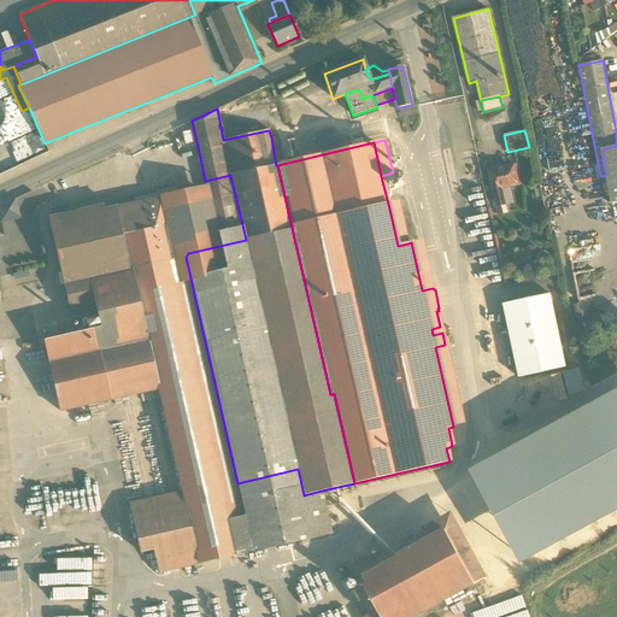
[(616,204),(616,146),(601,150),(606,175),(612,205),(616,204)]
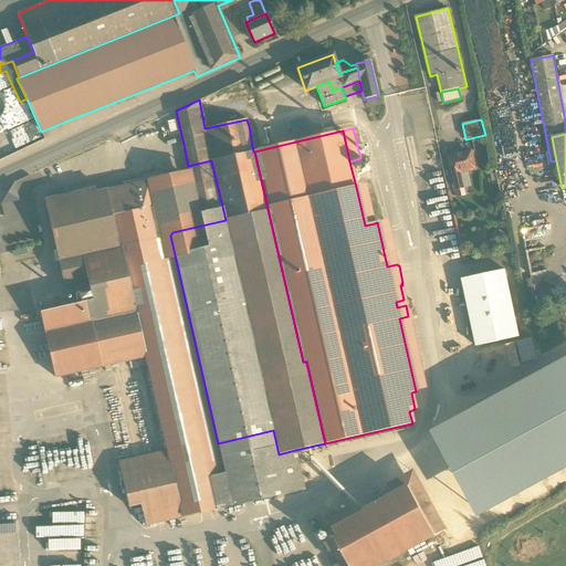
[(449,156),(457,191),(461,190),(464,189),(461,174),(475,170),(471,152),(449,156)]
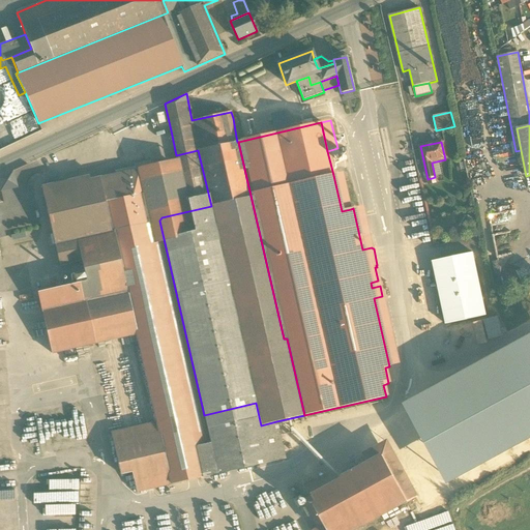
[(280,436),(276,421),(261,425),(256,403),(204,415),(159,221),(162,217),(211,206),(198,150),(176,155),(177,159),(179,171),(162,175),(158,164),(151,166),(151,165),(136,169),(137,171),(127,173),(127,174),(90,181),(89,177),(42,188),(59,265),(82,260),(84,271),(83,271),(84,276),(80,277),(80,281),(80,284),(37,293),(52,353),(137,333),(156,422),(111,434),(120,474),(131,472),(136,493),(285,460),(280,436)]
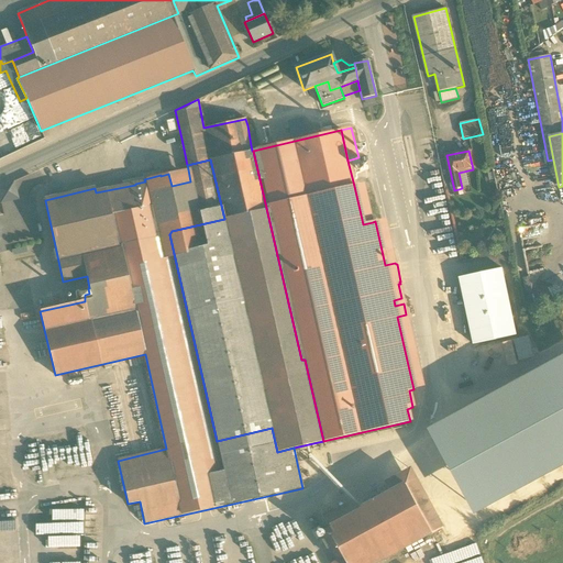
[(188,169),(161,175),(161,176),(168,174),(172,186),(190,181),(188,169)]
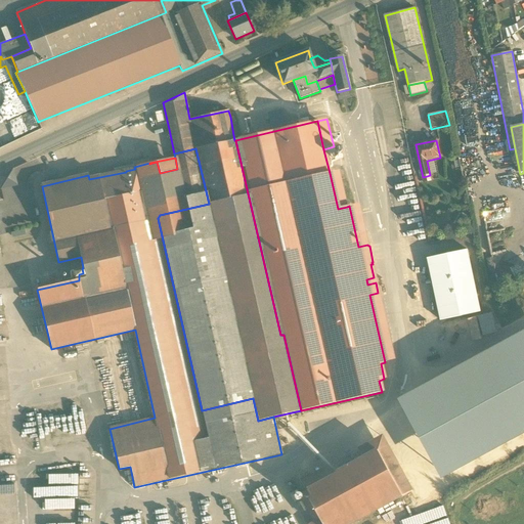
[(16,184),(13,169),(0,175),(0,186),(0,188),(16,184)]
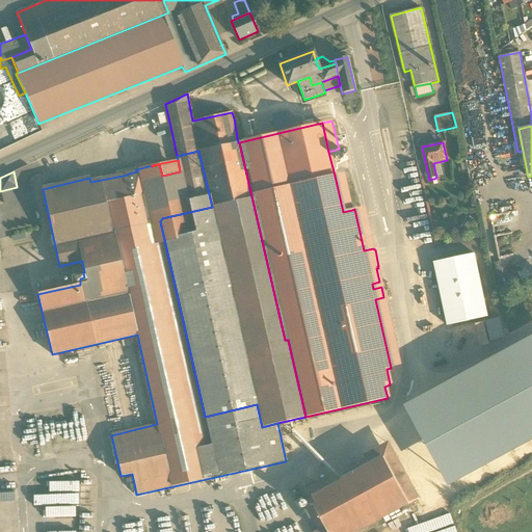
[(344,173),(335,176),(343,212),(352,210),(344,173)]
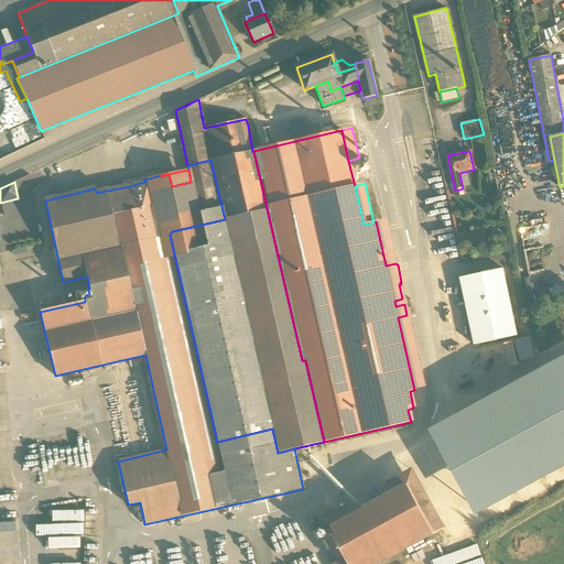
[(386,219),(376,221),(386,266),(396,263),(386,219)]
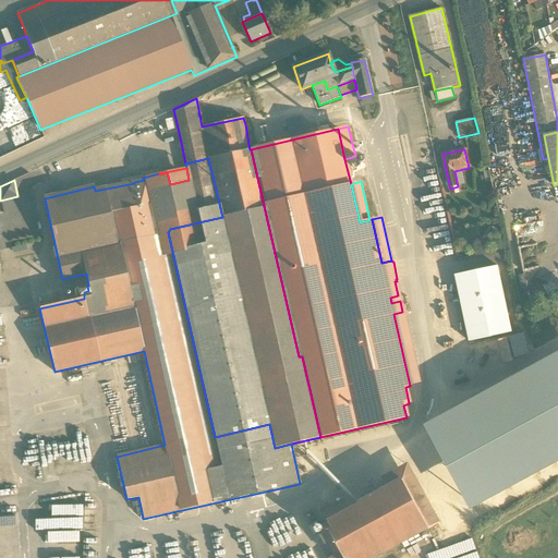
[(498,266),(455,276),(469,341),(512,332),(498,266)]
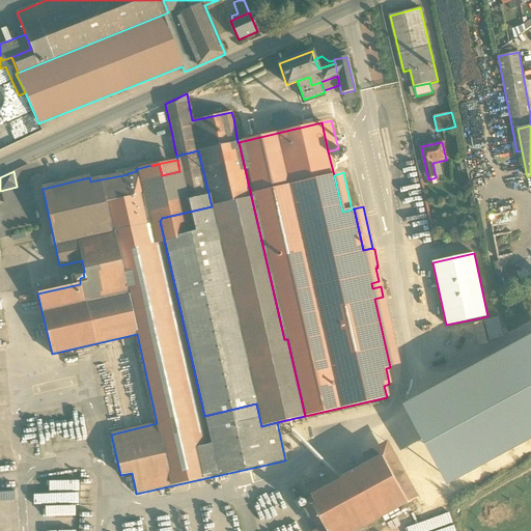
[(399,365),(381,281),(379,281),(371,283),(372,288),(381,286),(383,297),(374,299),(390,367),(399,365)]
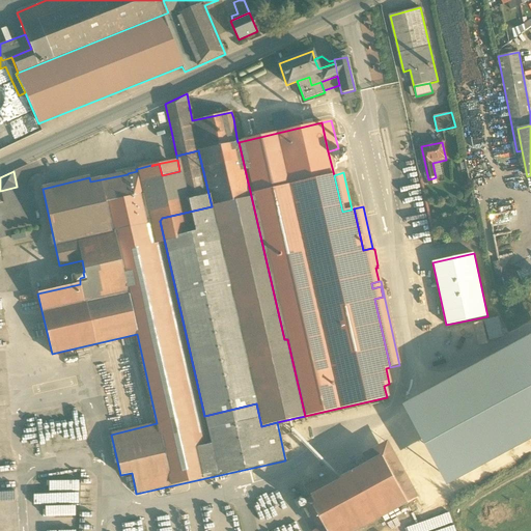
[(494,326),(451,344),(455,355),(499,336),(494,326)]
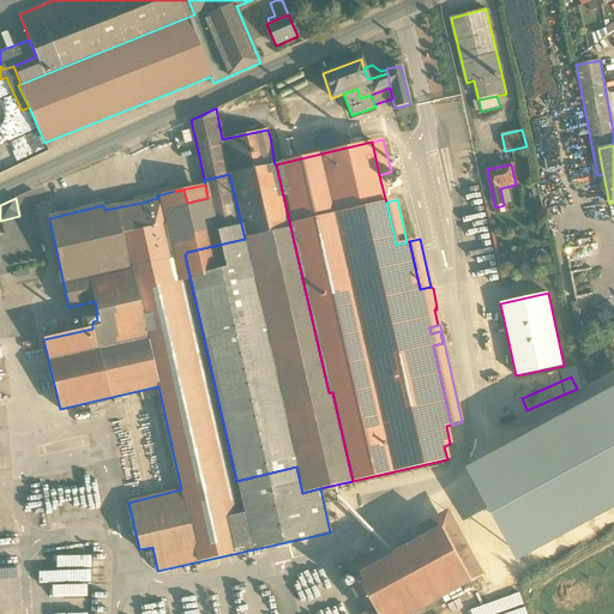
[(613,390),(468,469),(474,471),(613,395),(613,390)]
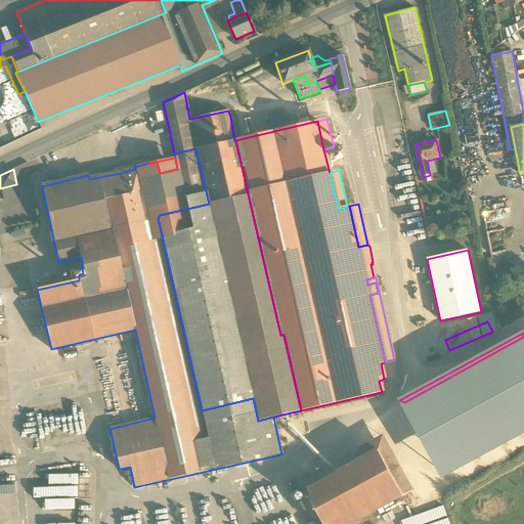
[(523,337),(404,402),(444,475),(523,430),(523,337)]
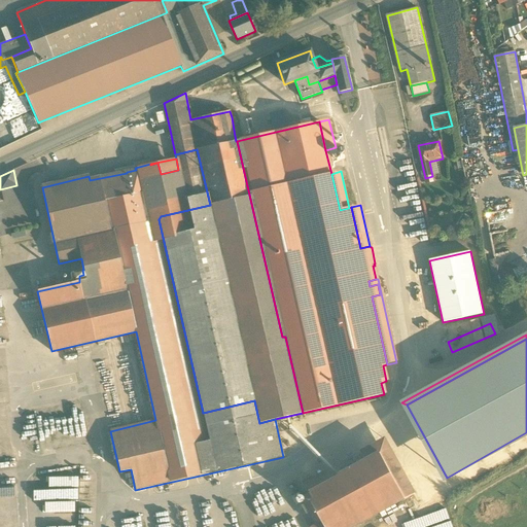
[(445,483),(447,478),(407,405),(401,402),(445,483)]
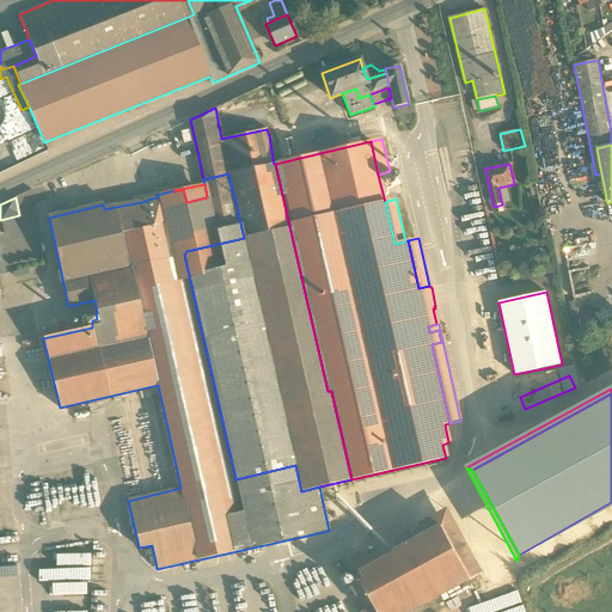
[(611,508),(611,502),(519,555),(516,561),(611,508)]
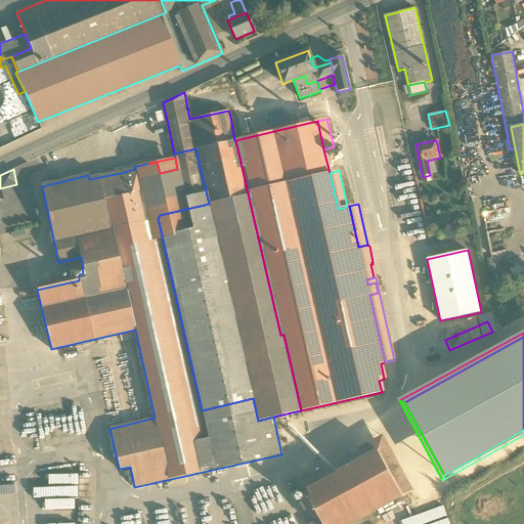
[(359,450),(363,459),(379,451),(403,496),(411,491),(383,438),(359,450)]
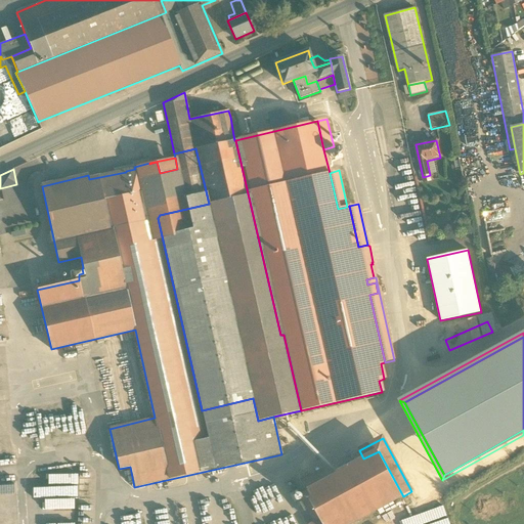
[(328,479),(306,490),(316,511),(313,512),(313,513),(311,514),(314,521),(320,518),(323,523),(352,523),(403,496),(379,451),(363,459),(328,479)]
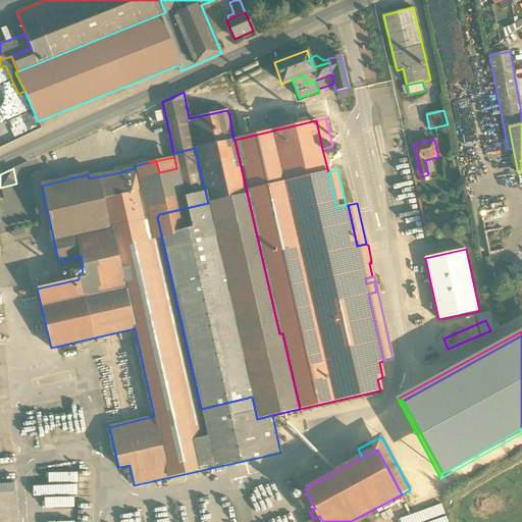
[(300,480),(305,488),(326,477),(322,468),(300,480)]
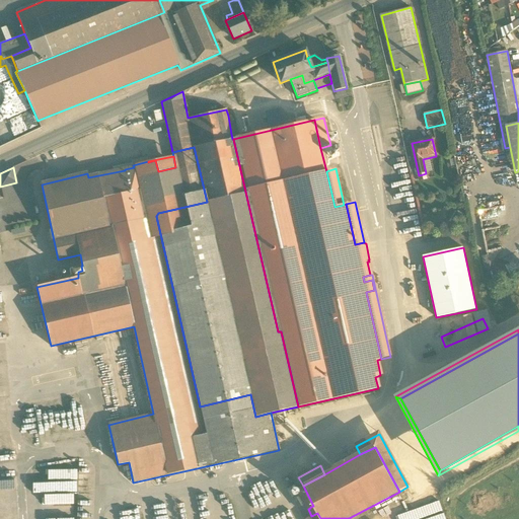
[(297,490),(308,509),(310,508),(310,507),(313,506),(303,486),(297,490)]
